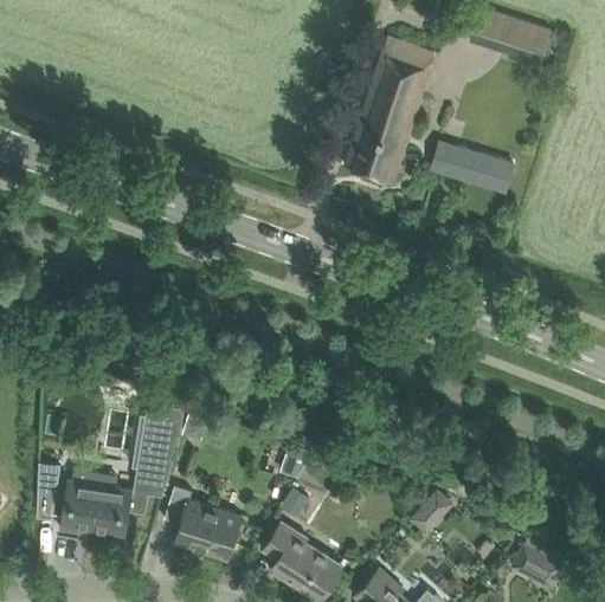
[(469,40),(503,53),(502,56),(536,68),(549,30),(481,6),(469,40)]
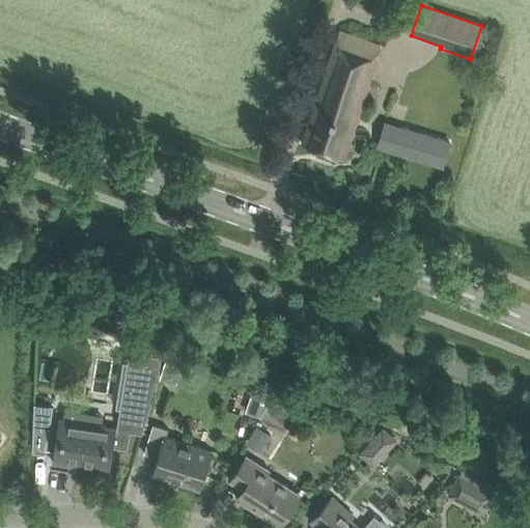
[(339,32),(308,127),(301,146),(344,161),(383,47),(339,32)]
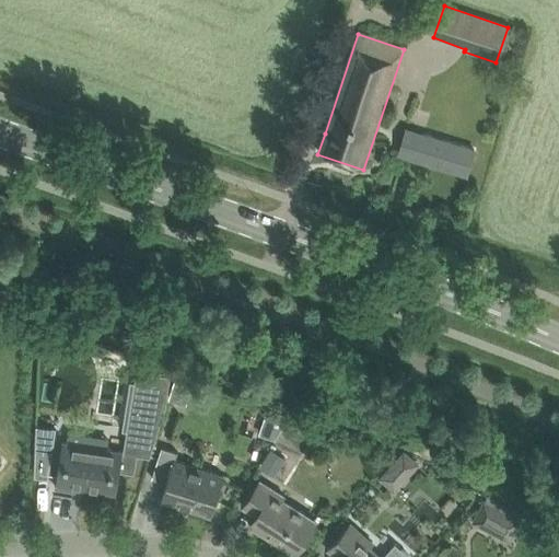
[(407,131),(405,136),(399,157),(466,177),(474,152),(407,131)]
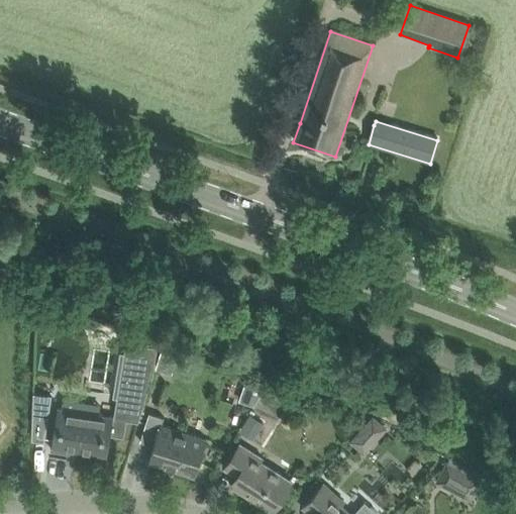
[(53,440),(50,452),(69,454),(69,450),(107,456),(111,436),(123,438),(125,422),(137,424),(152,374),(157,348),(126,343),(124,353),(120,352),(112,398),(117,399),(113,418),(84,414),(86,405),(63,402),(62,409),(58,409),(57,417),(54,437),(53,440)]
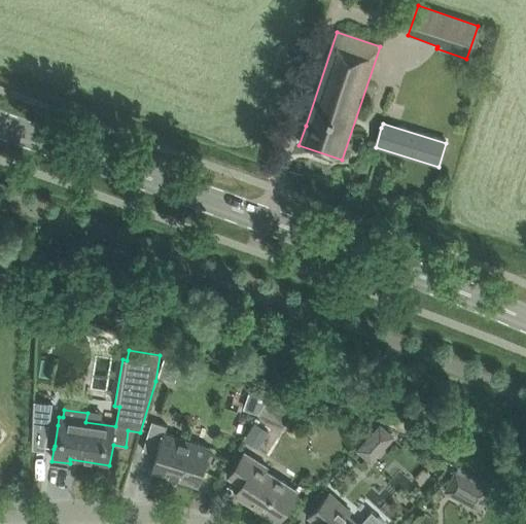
[(165,356),(159,379),(175,384),(181,361),(165,356)]
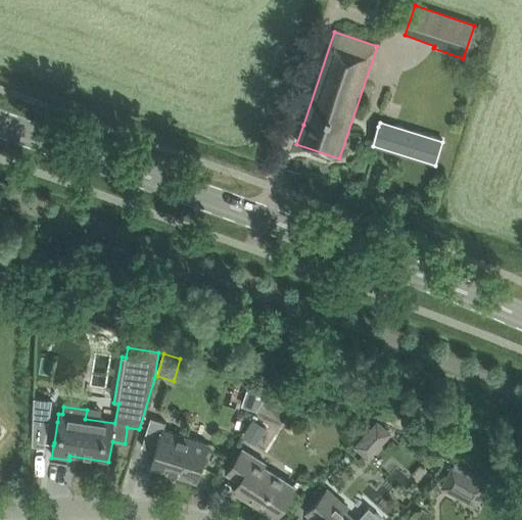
[(36,399),(34,425),(48,427),(52,402),(36,399)]
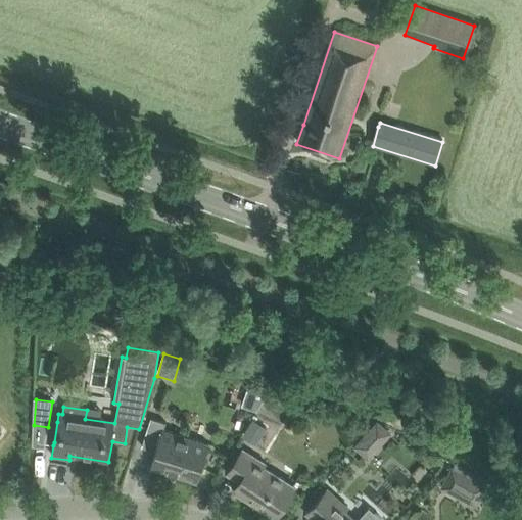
[(151,420),(148,429),(142,448),(155,454),(150,469),(197,483),(209,445),(163,431),(165,424),(151,420)]
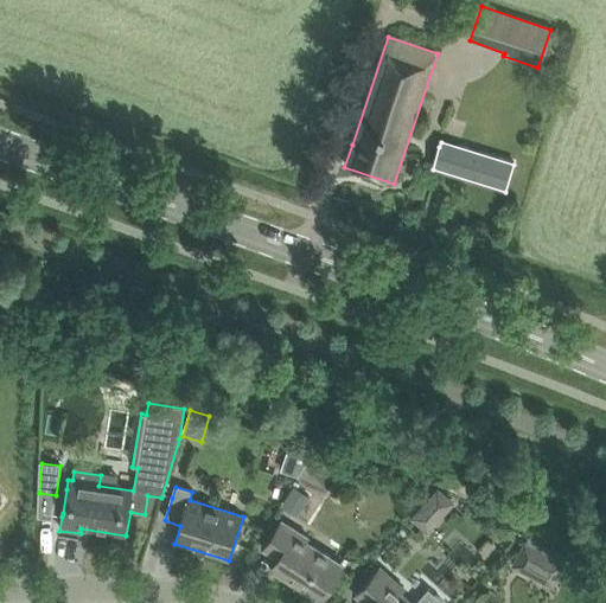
[(294,489),(281,508),(297,519),(310,499),(294,489)]
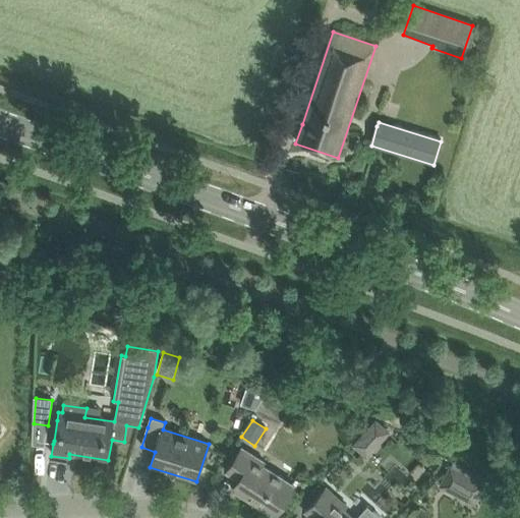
[(366,461),(391,434),(377,421),(352,448),(366,461)]
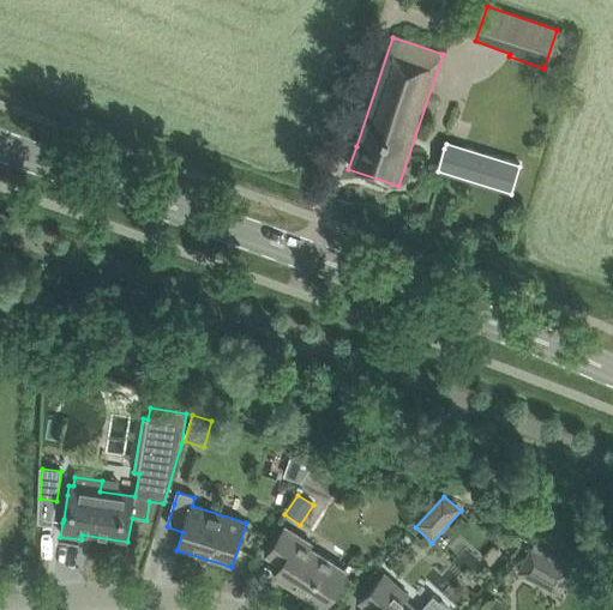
[(284,530),(280,537),(268,557),(281,567),(275,577),(324,608),(346,573),(308,549),(310,547),(284,530)]
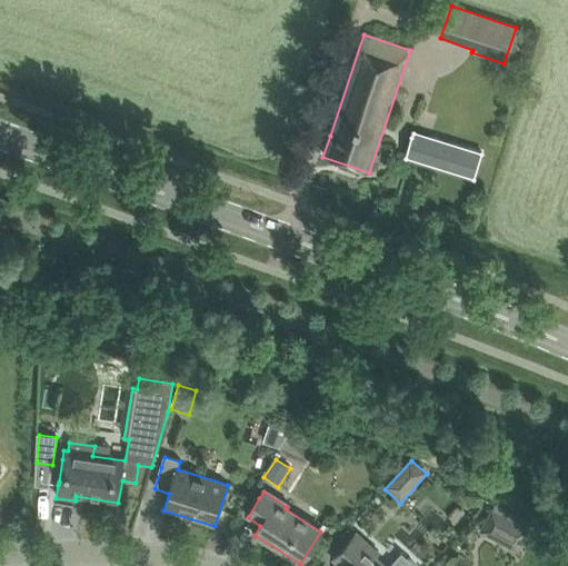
[(488,515),(479,534),(498,544),(510,519),(491,509),(488,515)]
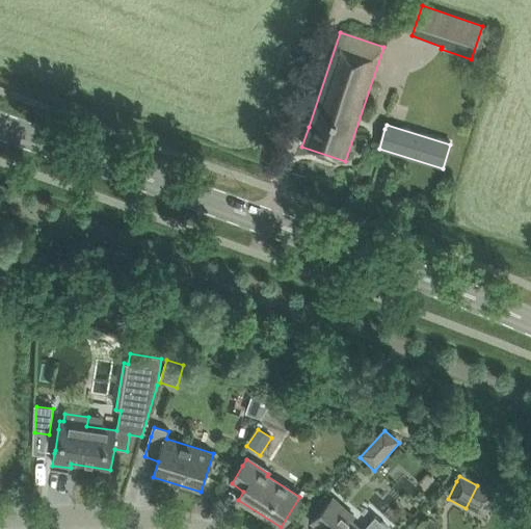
[(333,500),(325,508),(312,524),(317,528),(387,528),(375,519),(366,528),(357,528),(350,522),(353,519),(333,500)]
